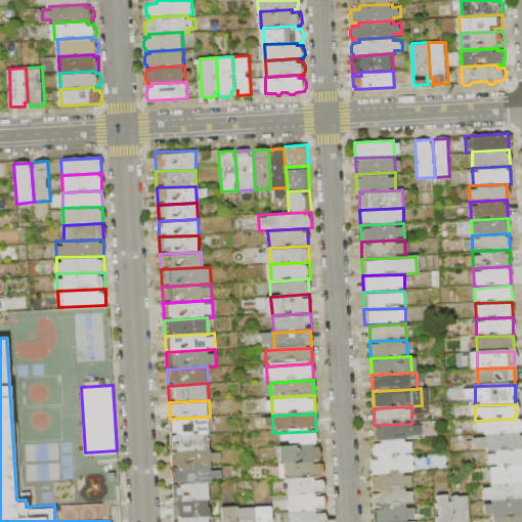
[(170,419),(208,417),(209,434),(171,436),(170,419)]
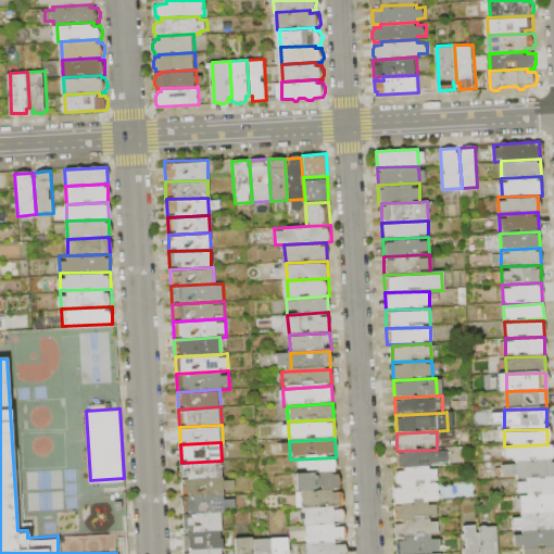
[(548,444),(549,462),(505,465),(504,449),(548,444)]
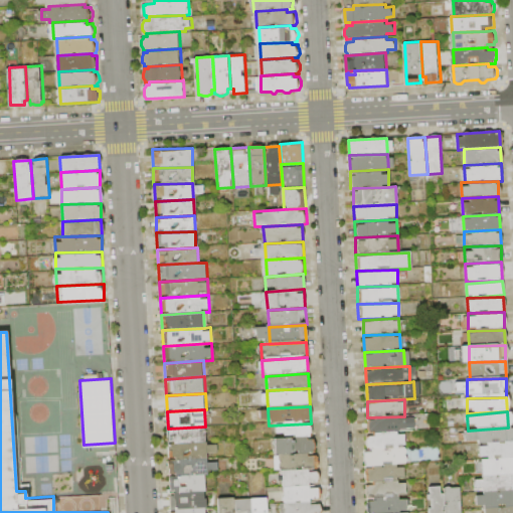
[(404,416),(405,434),(368,435),(367,417),(404,416)]
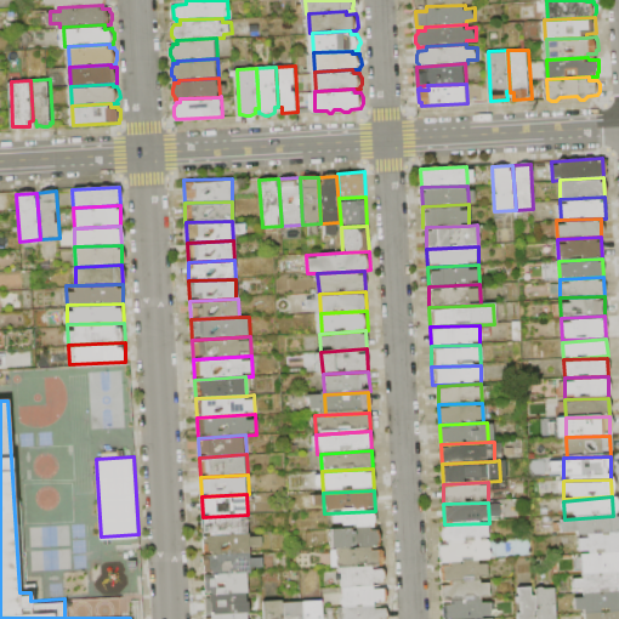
[(375,511),(376,533),(333,535),(331,514),(375,511)]
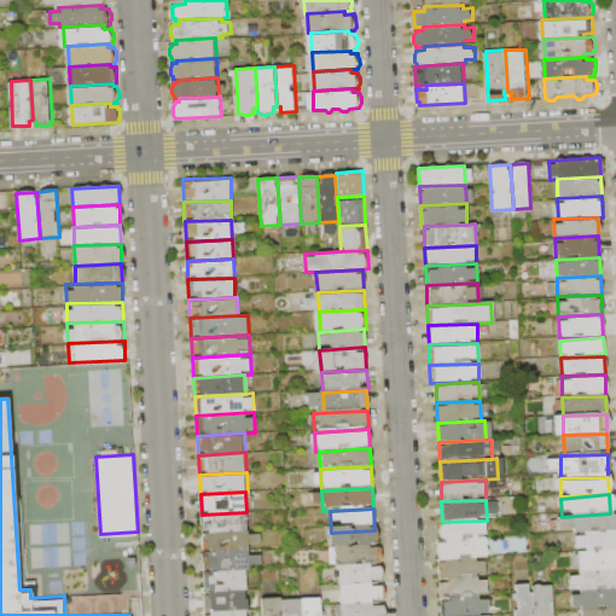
[(247,512),(248,532),(202,534),(202,515),(247,512)]
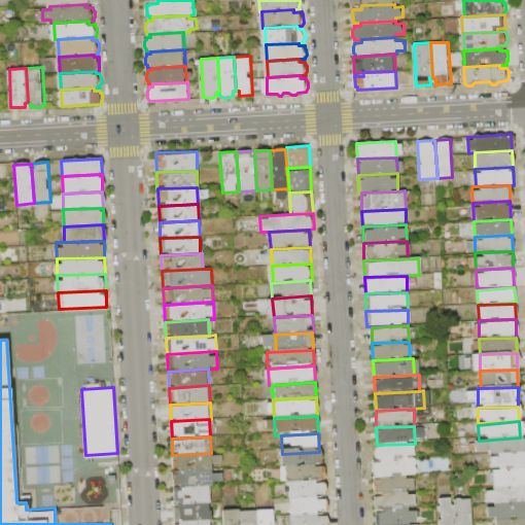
[(479,441),(524,438),(524,456),(481,459),(479,441)]
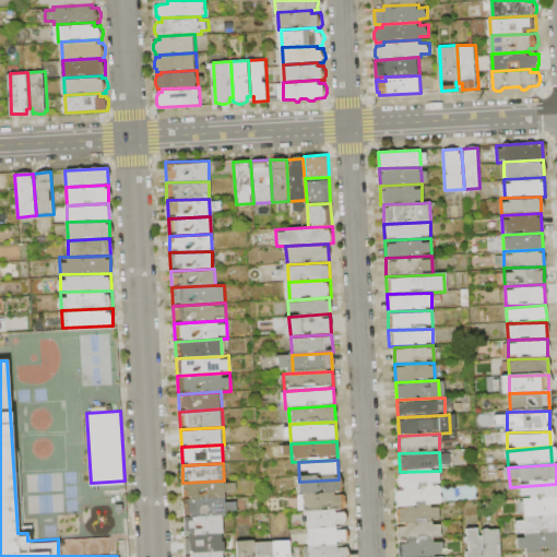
[(400,472),(440,471),(440,489),(400,490),(400,472)]
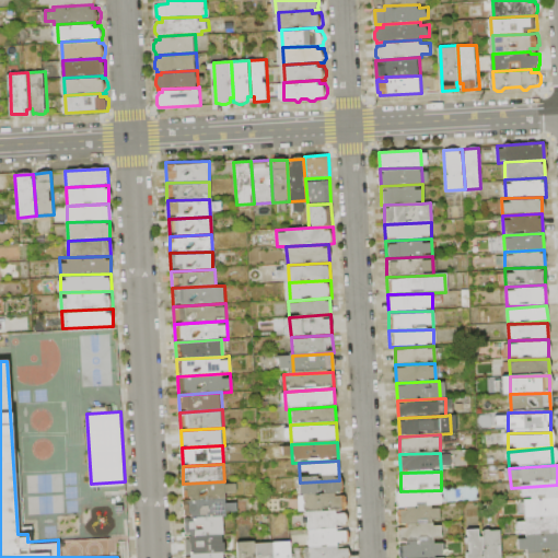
[(339,480),(340,498),(303,500),(301,500),(300,483),(339,480)]
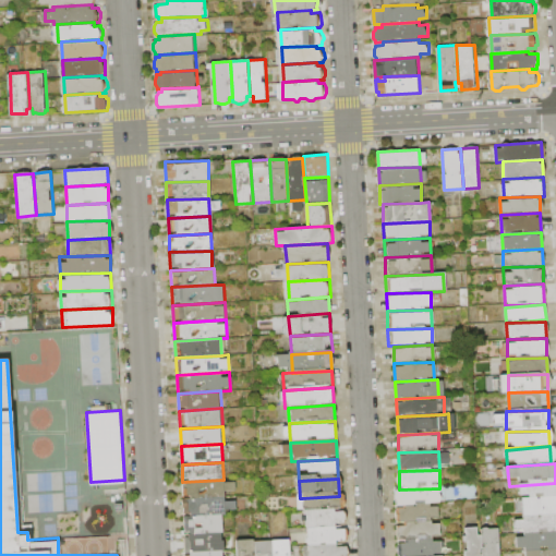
[(182,482),(233,480),(234,497),(183,498),(182,482)]
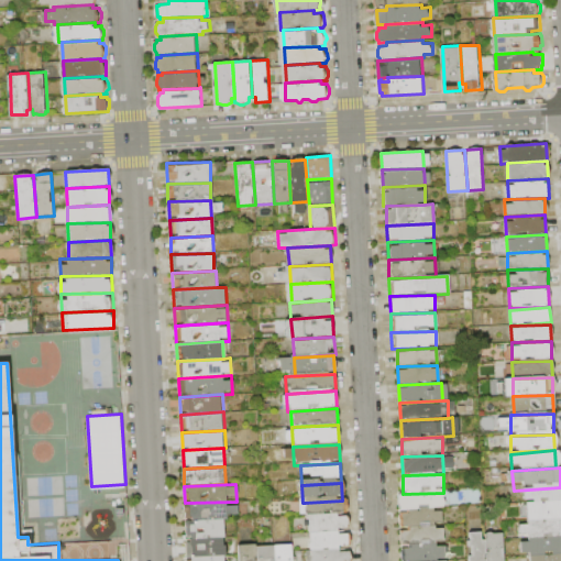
[(560,502),(524,505),(523,491),(560,487),(560,502)]
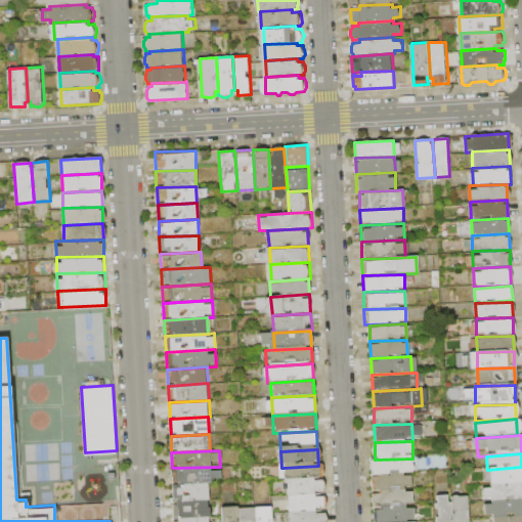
[(412,459),(414,474),(373,476),(372,461),(412,459)]
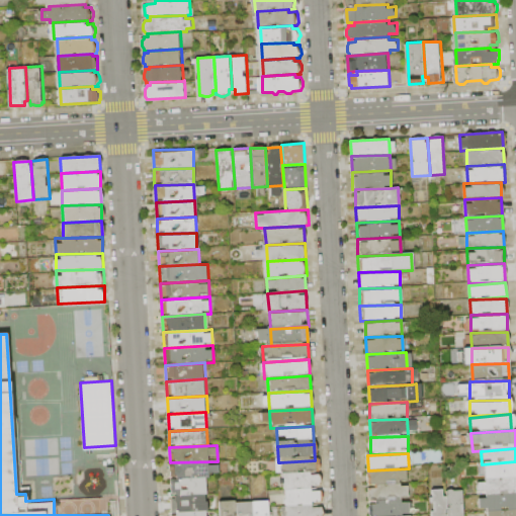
[(280,462),(315,460),(320,459),(321,475),(283,477),(281,477),(280,462)]
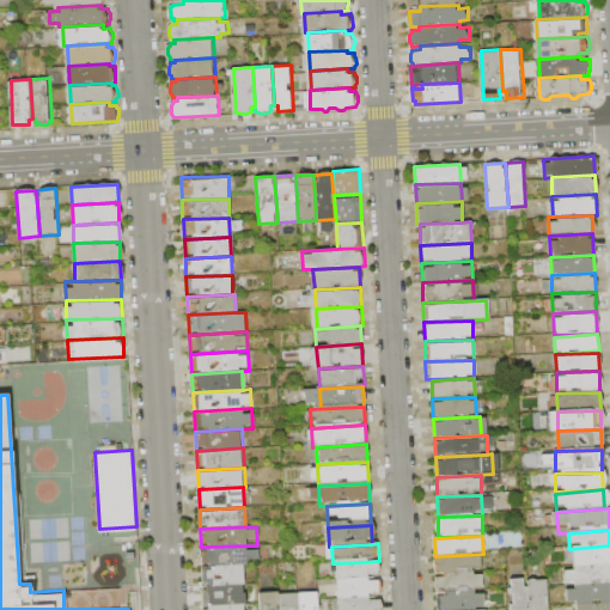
[(257,546),(258,565),(202,567),(201,547),(257,546)]
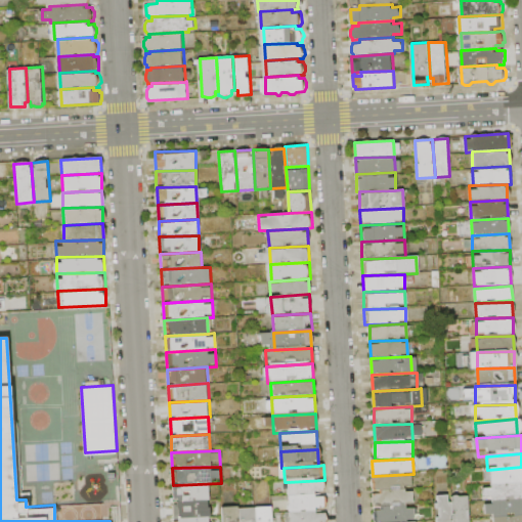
[(487,470),(521,467),(521,485),(488,488),(487,470)]
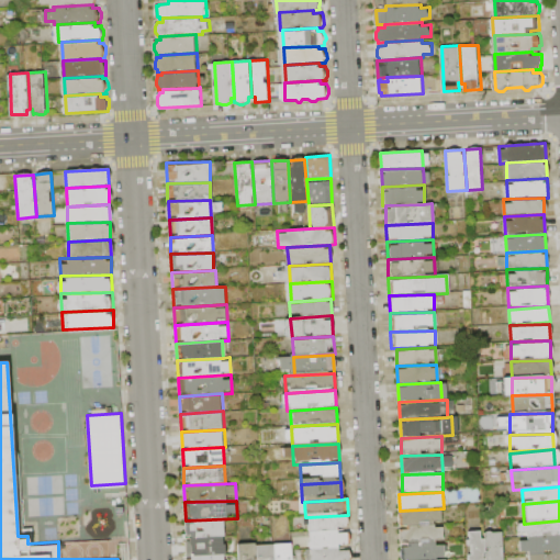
[(439,510),(440,527),(400,528),(400,511),(439,510)]
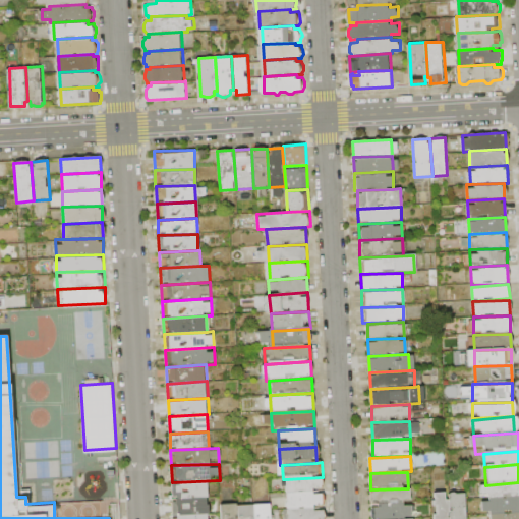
[(323,477),(323,493),(285,495),(285,479),(323,477)]
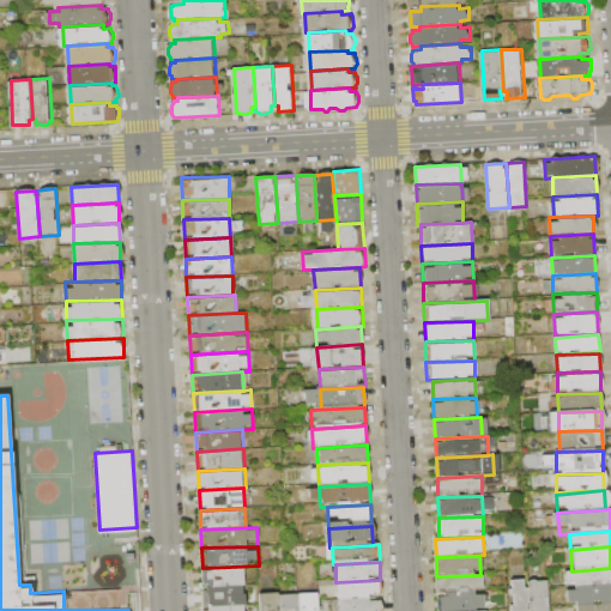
[(203,568),(244,567),(244,584),(203,586),(203,568)]
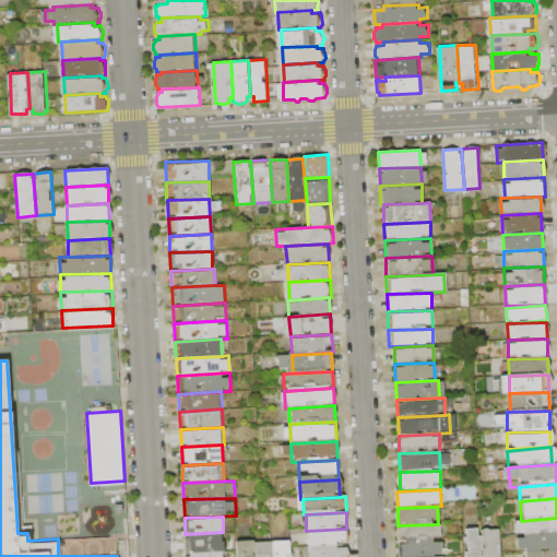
[(556,534),(522,537),(521,521),(556,518),(556,534)]
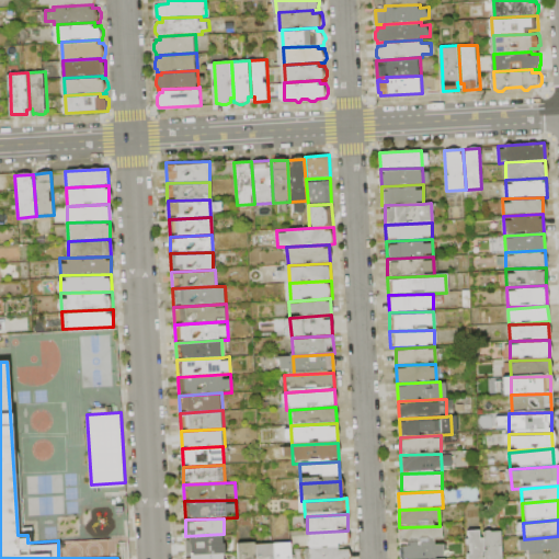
[(399,527),(440,526),(440,545),(400,546),(399,527)]
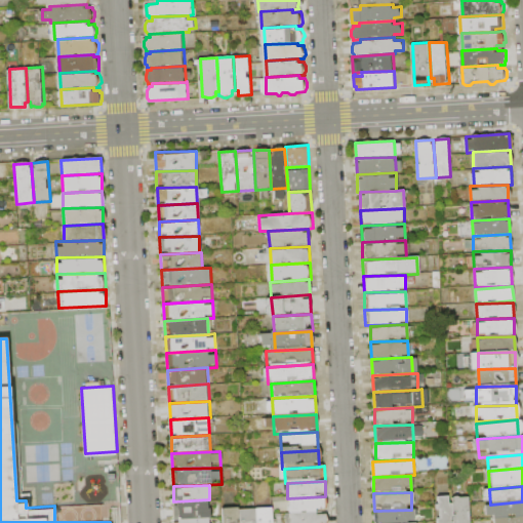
[(287,498),(325,496),(326,513),(288,515),(287,498)]
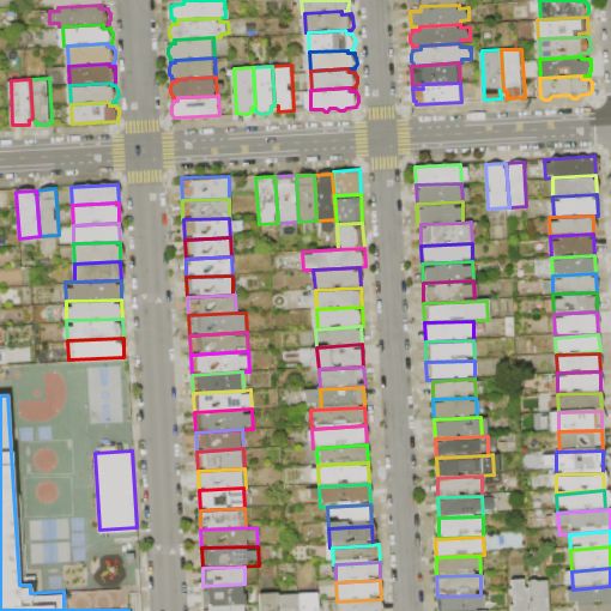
[(525,610),(524,584),(545,582),(546,610),(525,610)]
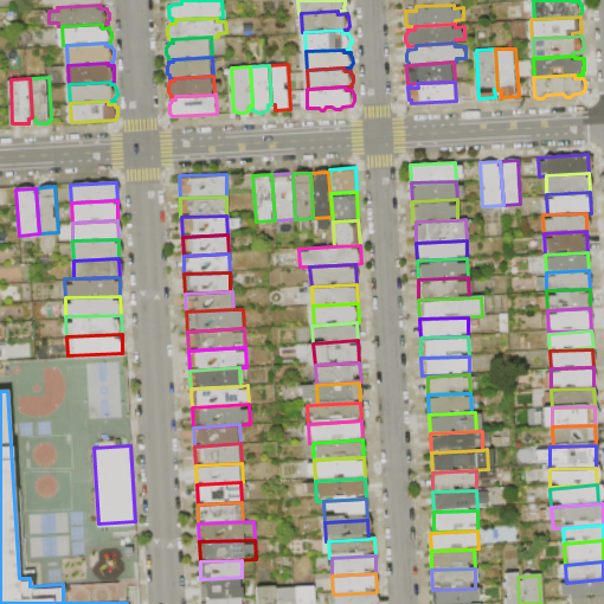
[(242,577),(243,597),(201,598),(200,579),(242,577)]
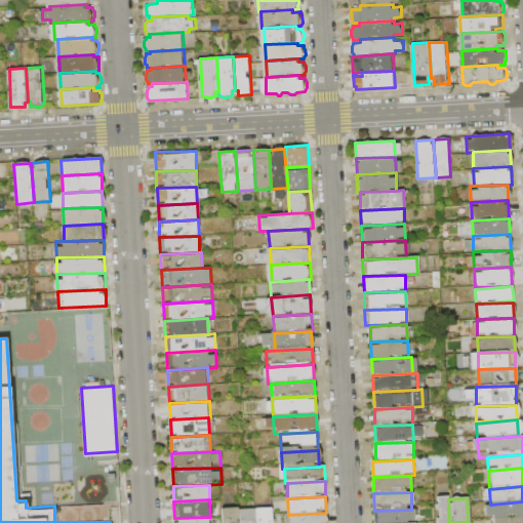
[(448,499),(449,522),(436,522),(435,500),(448,499)]
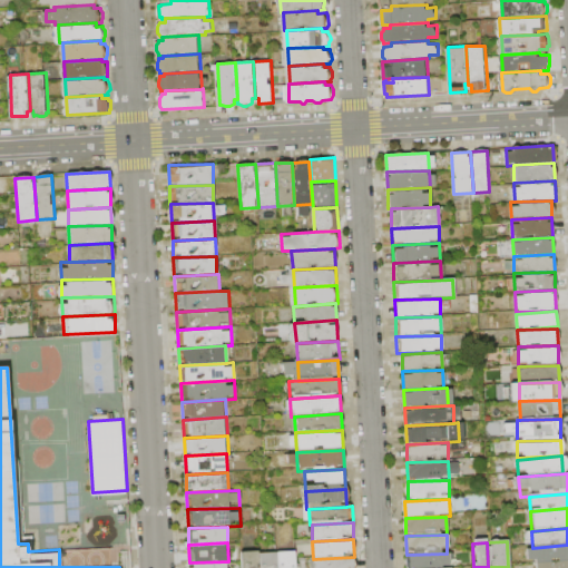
[(567,562),(535,565),(529,565),(528,548),(532,548),(567,545),(567,562)]
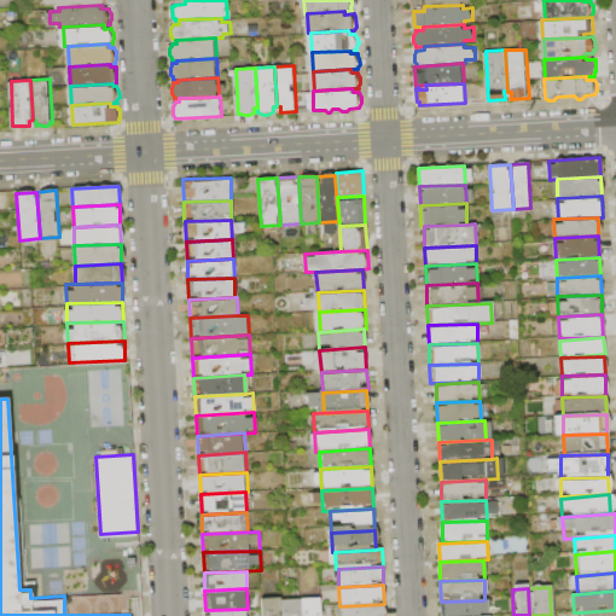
[(282,596),(282,602),(282,615),(262,615),(262,597),(282,596)]
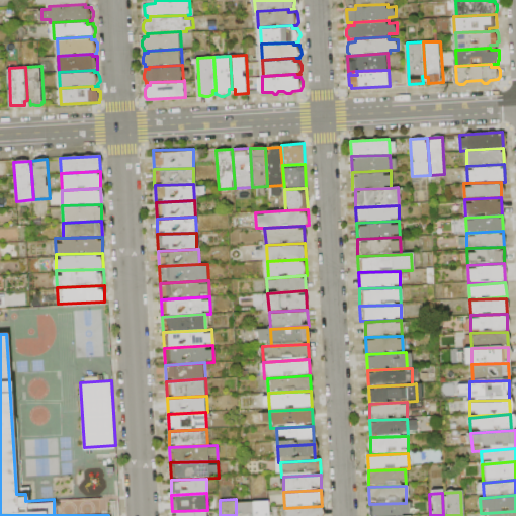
[(269,502),(269,515),(253,515),(253,503),(269,502)]
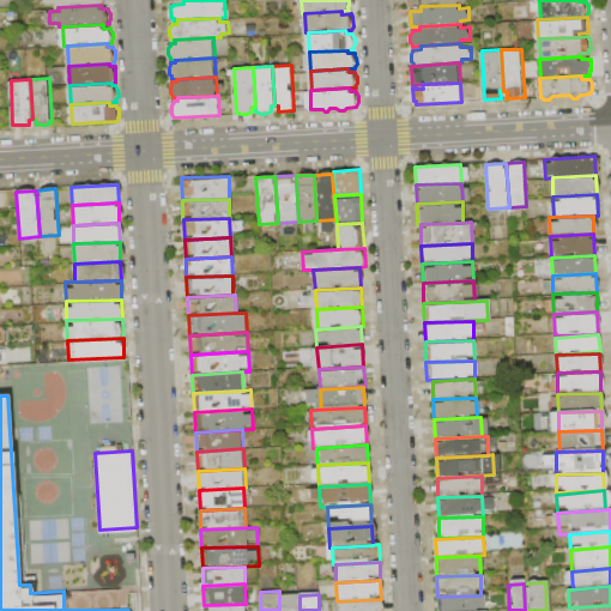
[(300,596),(300,610),(279,610),(279,597),(300,596)]
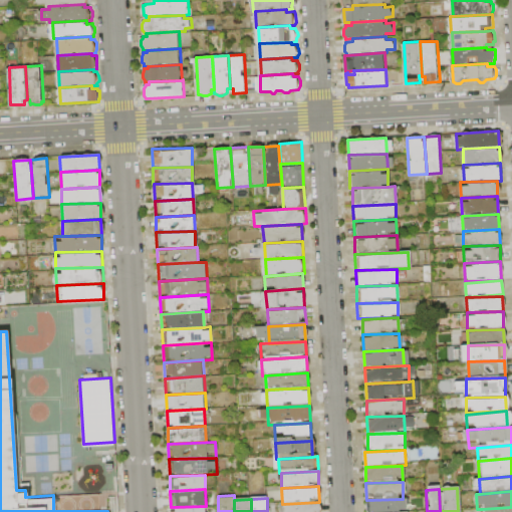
[(403,499),(403,511),(366,511),(366,500),(403,499)]
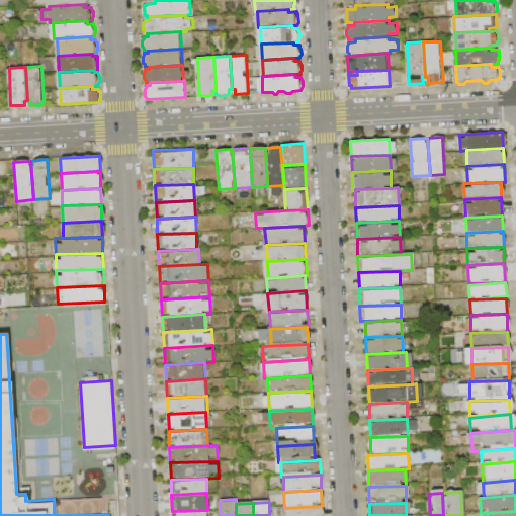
[(322,506),(322,515),(284,515),(284,508),(322,506)]
